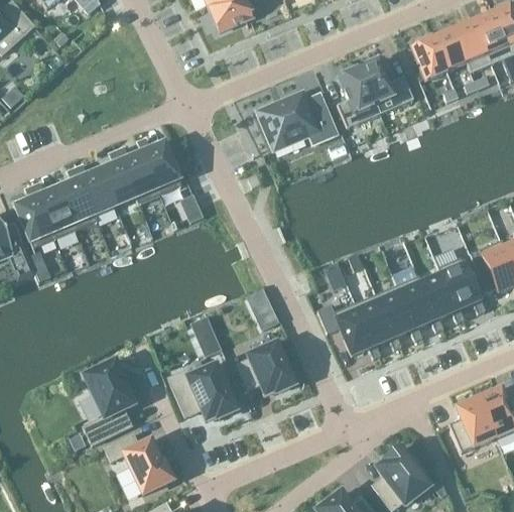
[(40,0),(47,8),(56,0),(40,0)]
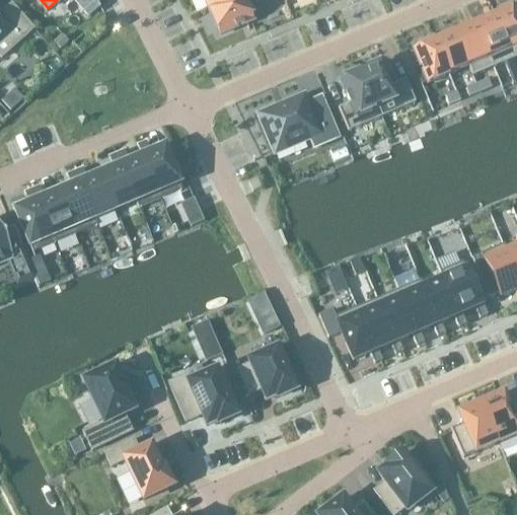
[(92,0),(85,7),(91,14),(101,5),(98,0),(92,0)]
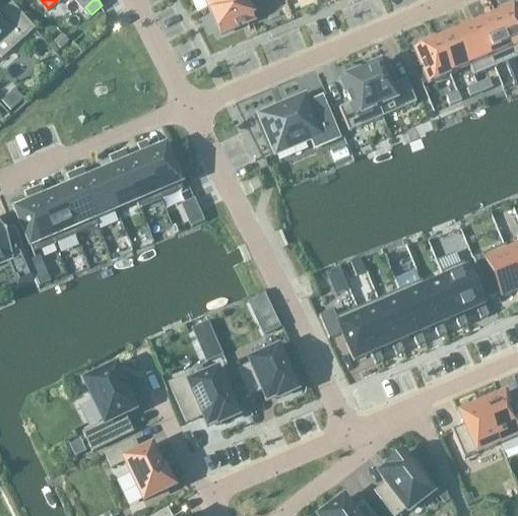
[(207,0),(211,10),(235,0),(207,0)]
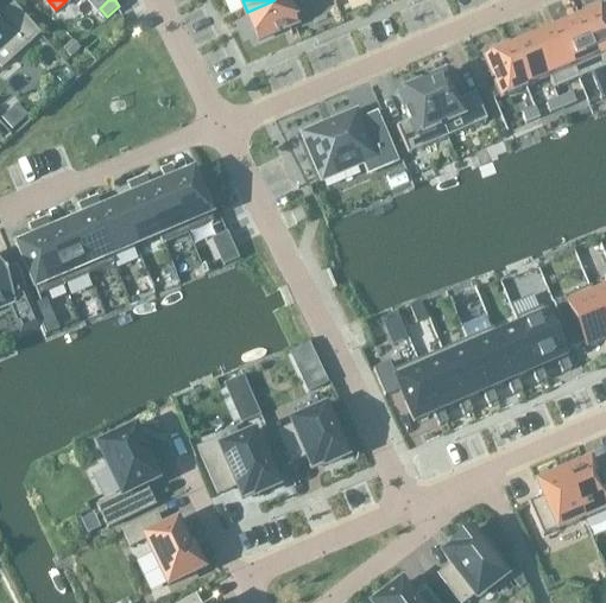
[(275,0),(247,12),(258,37),(298,20),(290,0),(275,0)]
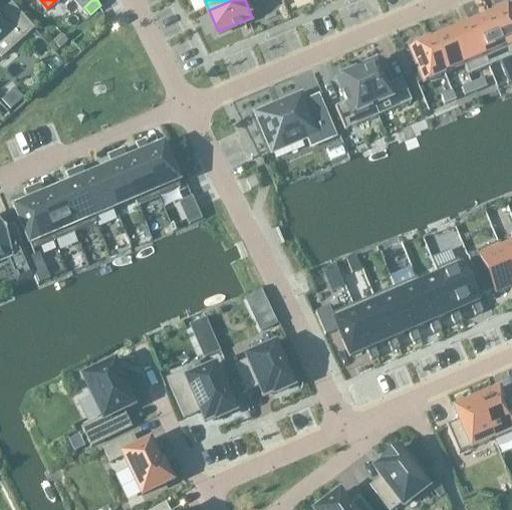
[(14,44),(34,26),(12,1),(1,11),(0,9),(0,40),(6,35),(14,44)]
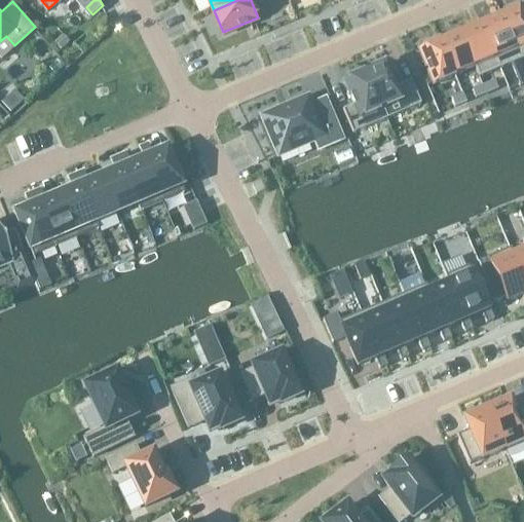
[(523,3),(502,12),(522,58),(523,57),(523,3)]
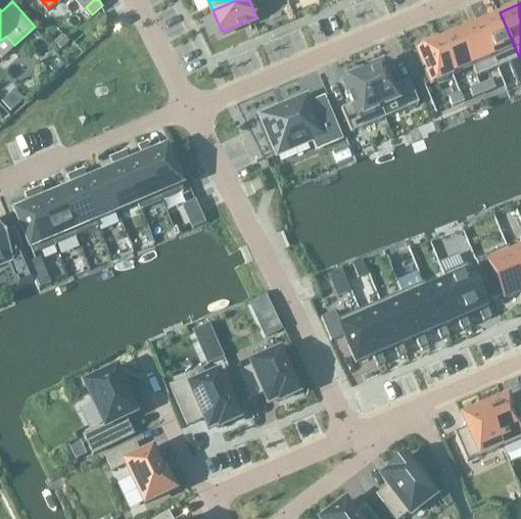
[(519,57),(500,12),(479,20),(499,65),(519,57)]
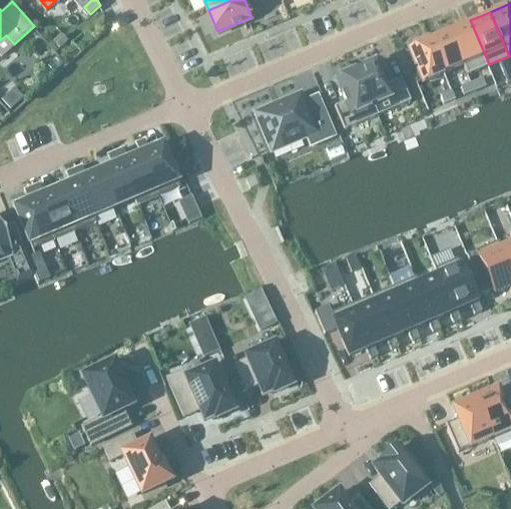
[(489,64),(470,20),(451,29),(464,63),(468,73),(489,64)]
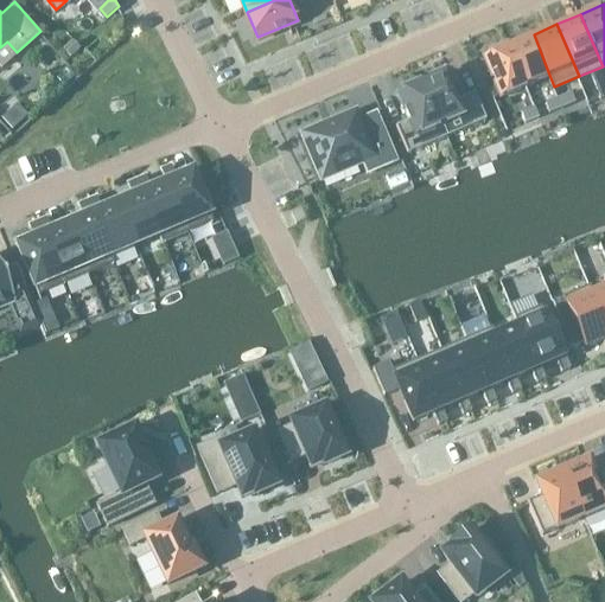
[(549,75),(534,34),(510,44),(527,84),(549,75)]
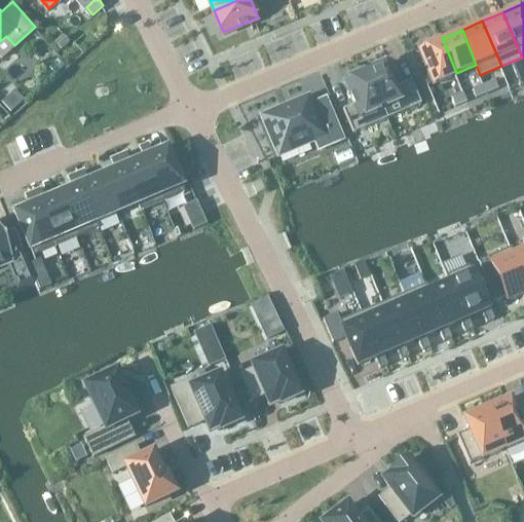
[(456,73),(442,38),(420,47),(429,70),(423,73),(427,82),(434,80),(435,81),(456,73)]
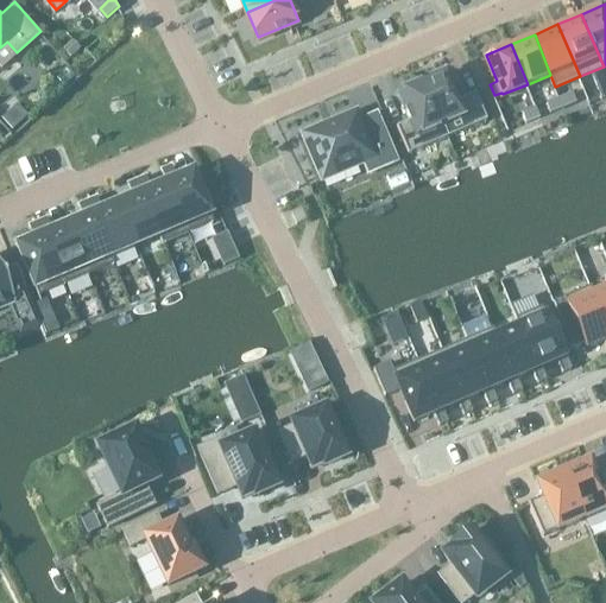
[(425,80),(448,134),(488,118),(477,90),(464,96),(452,69),(425,80)]
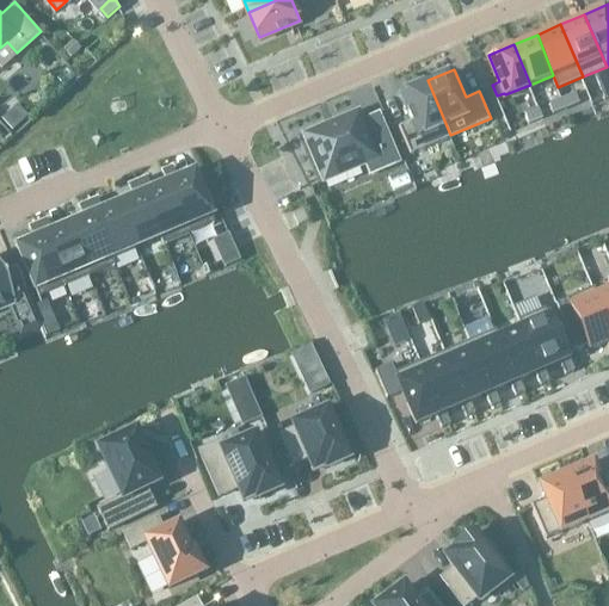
[(450,135),(428,80),(401,92),(413,118),(400,124),(411,152),(450,135)]
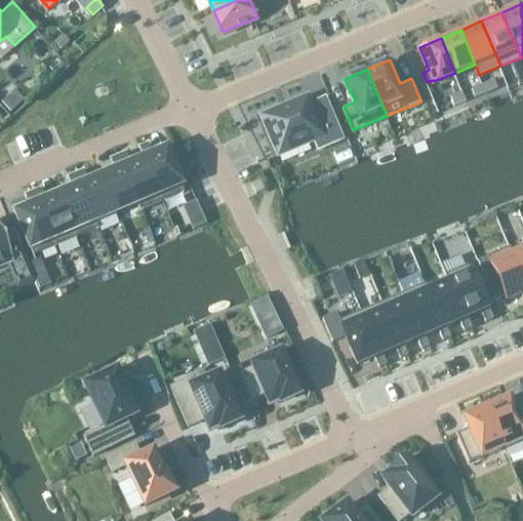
[(137,94),(147,90),(138,70),(129,74),(137,94)]
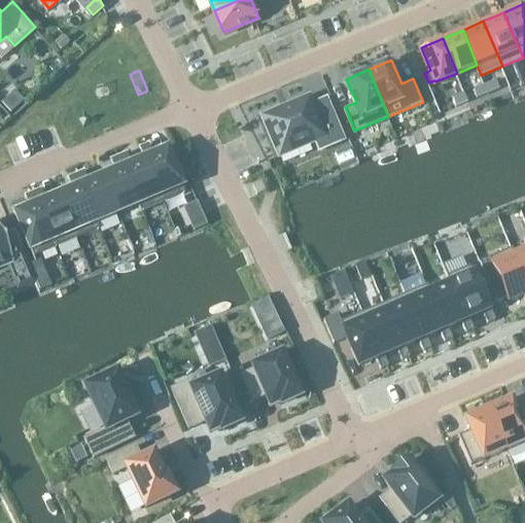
[(486,83),(489,91),(500,85),(497,78),(486,83)]
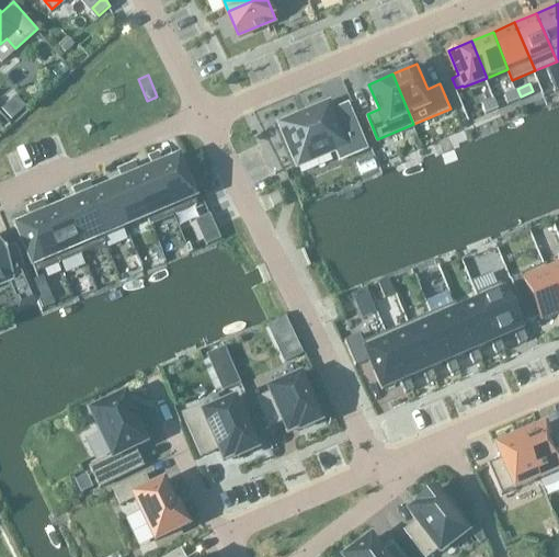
[(517,89),(504,94),(509,102),(521,97),(517,89)]
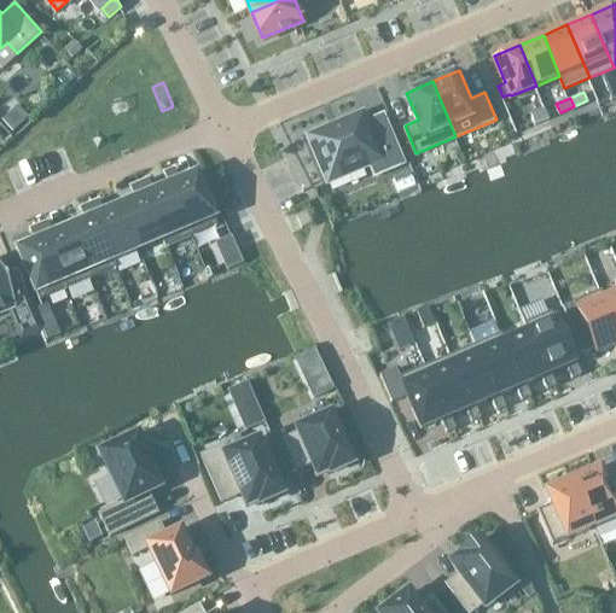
[(550,116),(546,107),(532,114),(536,122),(550,116)]
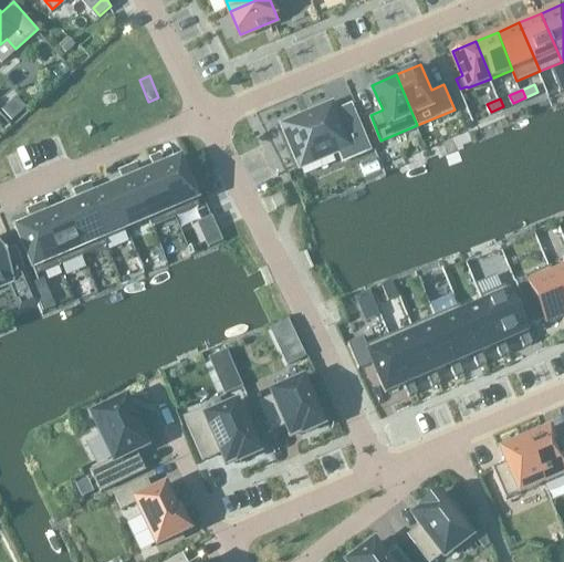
[(333,101),(282,123),(301,166),(340,149),(344,160),(371,148),(352,103),(350,104),(351,105),(338,110),(338,108),(336,110),(333,101)]
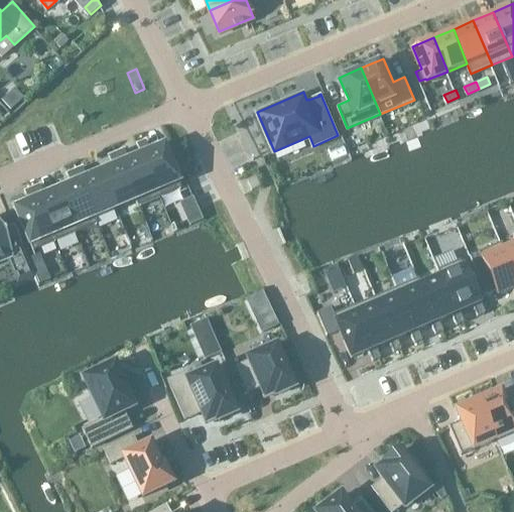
[(143,153),(160,196),(182,186),(164,144),(150,150),(145,139),(138,142),(142,153),(143,153)]
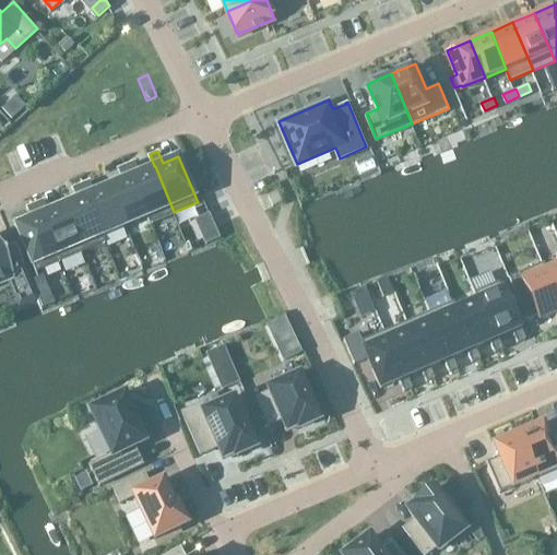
[(147,214),(151,222),(174,212),(155,166),(154,166),(140,173),(134,161),(127,164),(147,213),(147,214)]
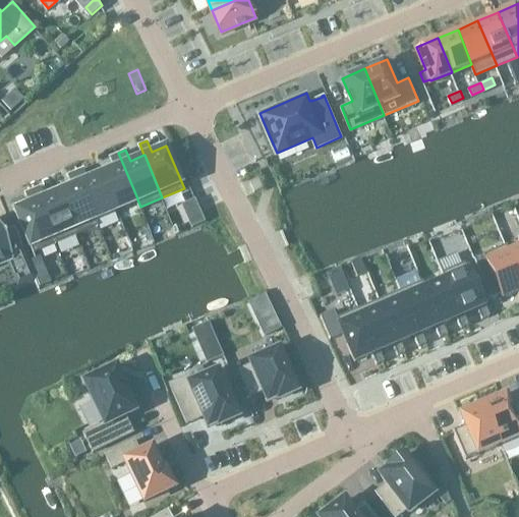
[(102,172),(117,209),(119,208),(119,207),(137,199),(137,198),(118,153),(111,156),(116,167),(104,172),(103,171),(102,172)]
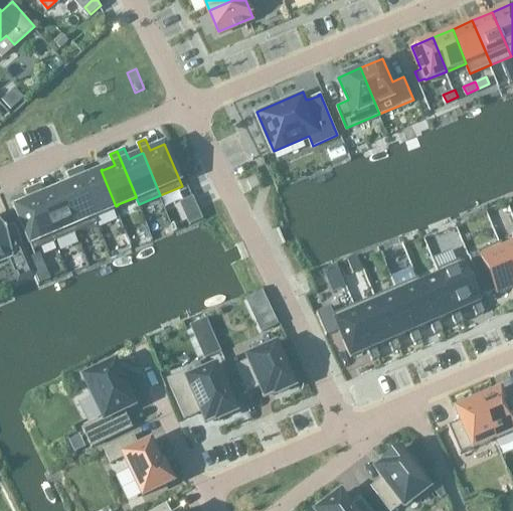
[(74,168),(95,214),(113,206),(113,207),(116,206),(101,170),(99,171),(87,176),(82,165),(74,168)]
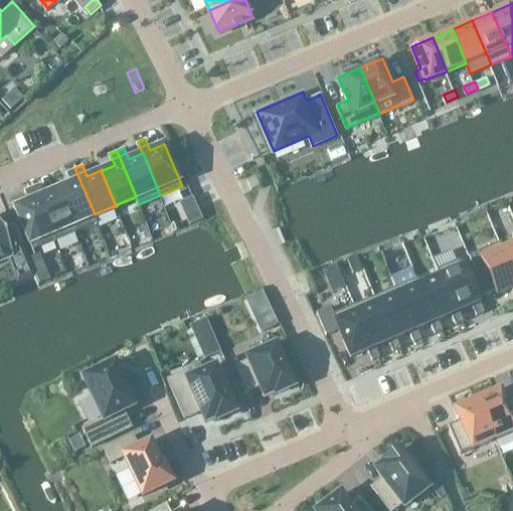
[(58,188),(76,230),(99,221),(95,214),(74,168),(67,171),(72,182),(60,187),(58,188)]
